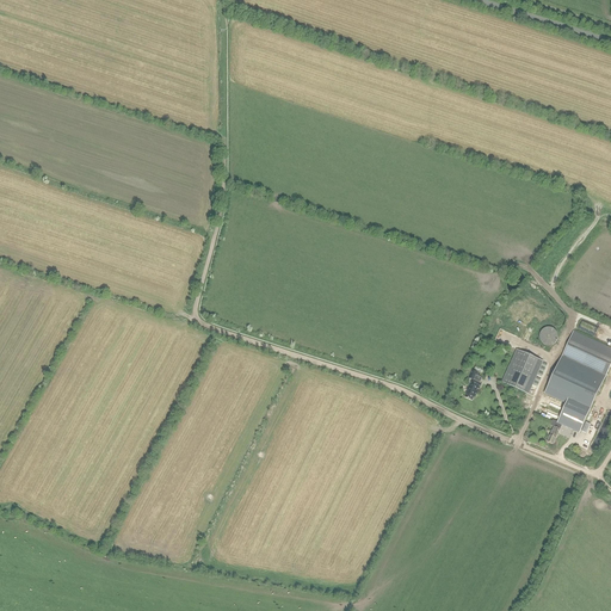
[(555,312),(551,325),(560,327),(563,314),(555,312)]
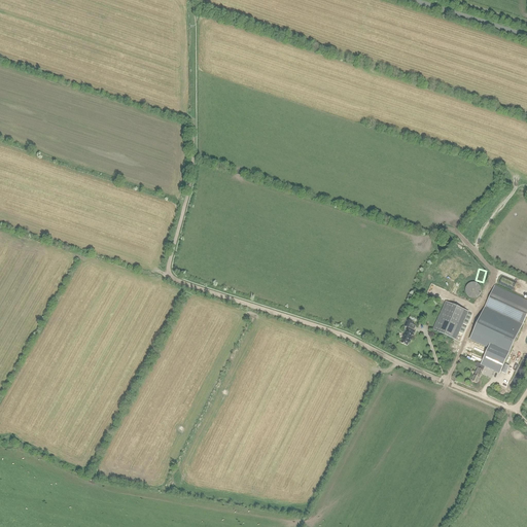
[(473,299),(475,299),(477,299),(478,297),(479,296),(480,295),(481,294),(482,292),(482,290),(482,289),(481,287),(481,286),(480,285),(478,284),(477,283),(476,282),(473,282),(471,282),(470,283),(468,283),(467,284),(466,286),(465,287),(465,288),(465,290),(465,292),(465,293),(466,295),(467,296),(468,297),(470,299),(471,299),(473,299)]
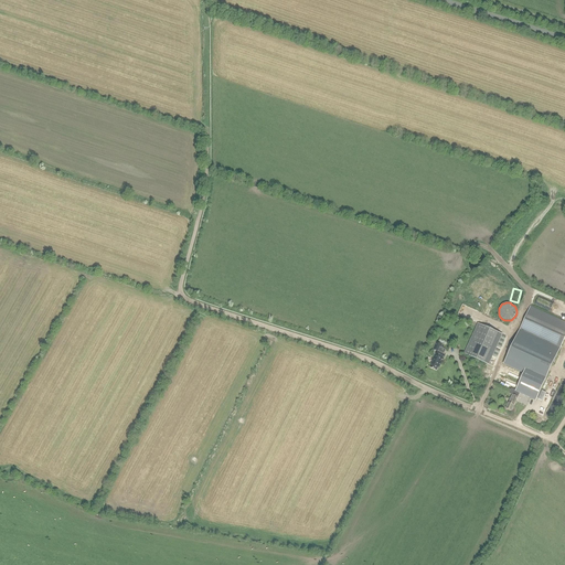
[(520,329),(504,364),(524,373),(515,391),(520,393),(535,401),(560,348),(564,337),(564,322),(531,307),(520,329)]
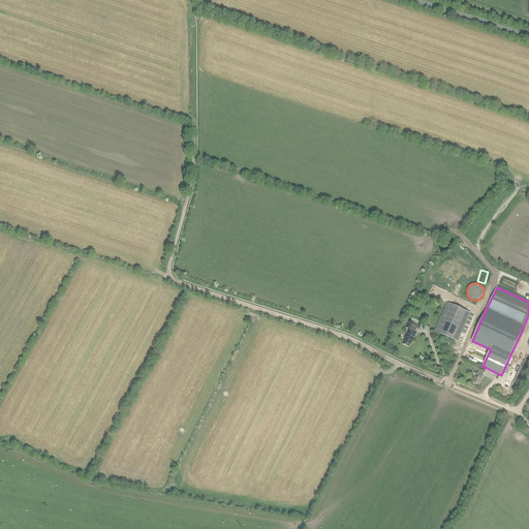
[(447,303),(434,332),(454,340),(466,312),(447,303)]
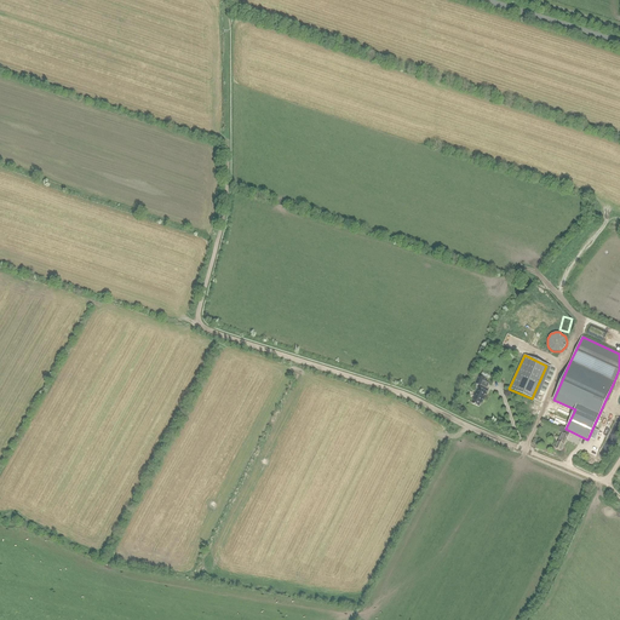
[(475,383),(478,385),(472,399),(474,399),(472,403),(480,407),(481,402),(482,402),(484,397),(483,397),(484,394),(486,395),(488,389),(480,385),(482,380),(483,382),(486,378),(478,375),(475,383)]
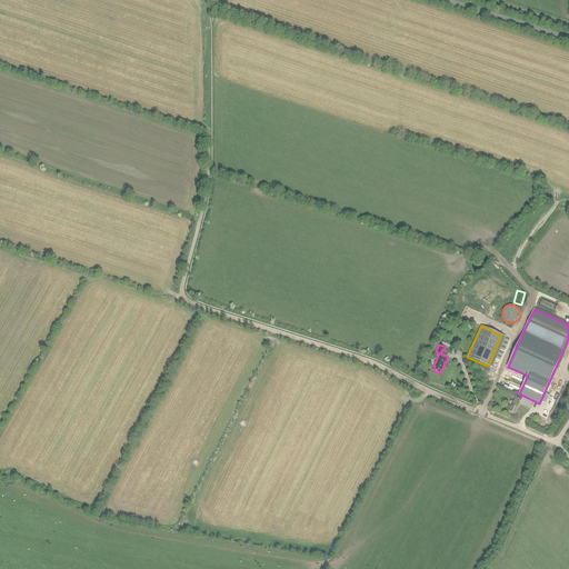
[(516,398),(509,411),(515,415),(523,396),(519,393),(516,391),(513,396),(516,398)]
